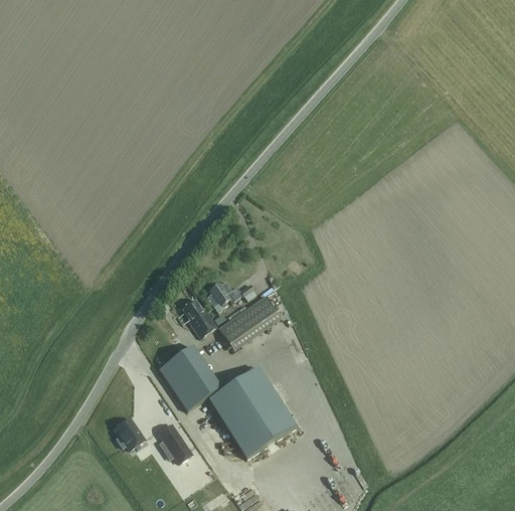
[(268,258),(262,259),(264,269),(270,268),(268,258)]
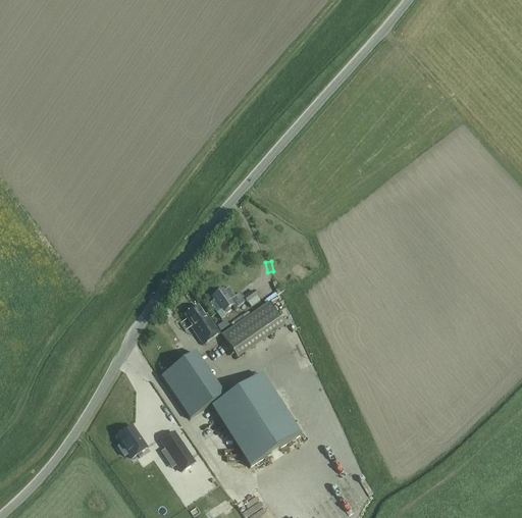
[(246,298),(244,295),(244,294),(242,292),(239,291),(236,294),(228,285),(224,288),(223,286),(212,294),(214,298),(210,300),(217,310),(221,307),(224,312),(230,308),(229,305),(233,301),(237,305),(246,298)]
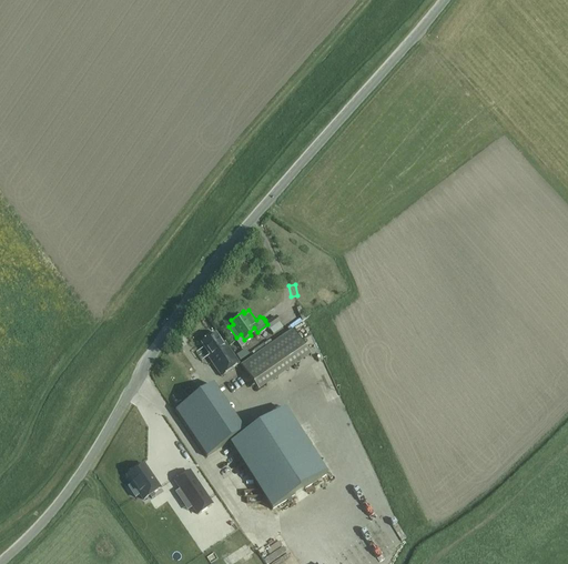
[(280,319),(275,313),(265,320),(265,321),(267,324),(270,326),(280,319)]
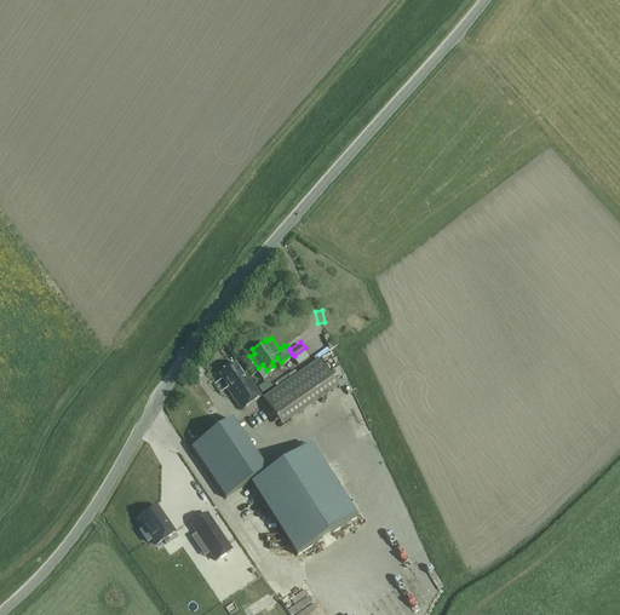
[(235,360),(219,371),(229,385),(228,386),(242,407),(262,394),(246,369),(244,371),(235,360)]
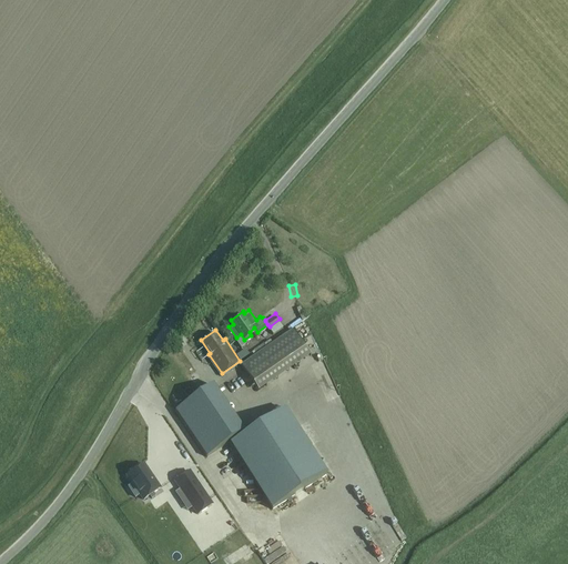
[(241,334),(236,338),(241,344),(246,341),(245,339),(244,340),(241,334)]
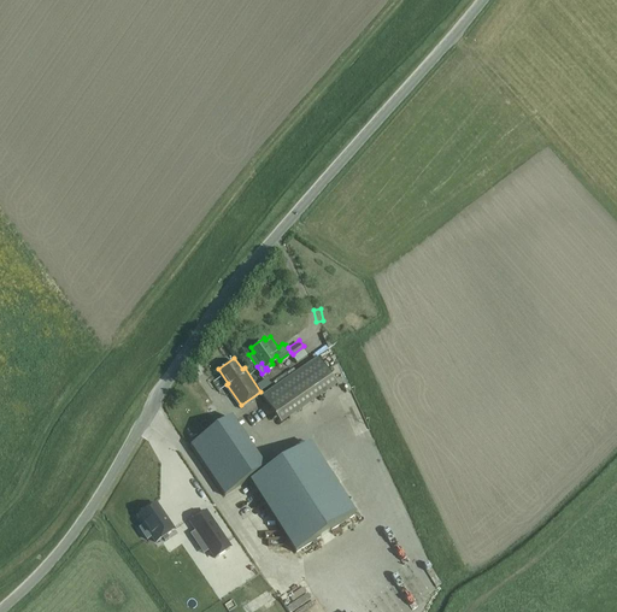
[(266,375),(257,381),(260,387),(270,381),(266,375)]
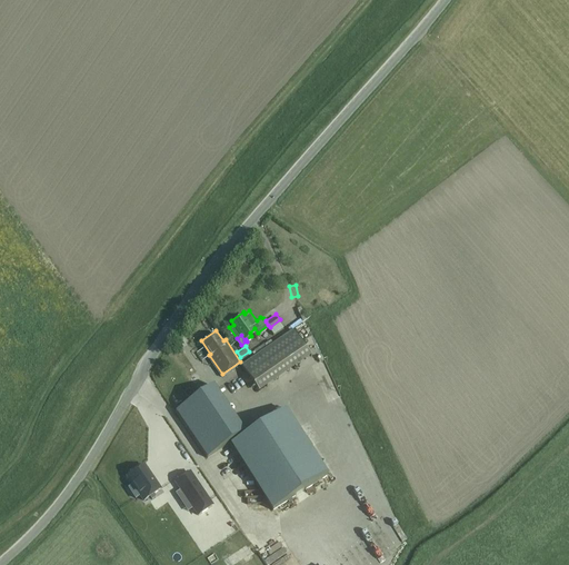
[(242,423),(217,384),(211,375),(177,397),(211,450),(219,445),(216,439),(242,423)]
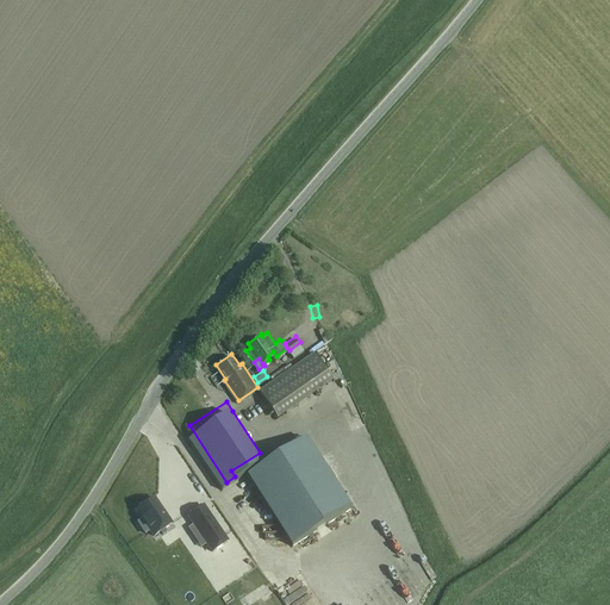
[(353,501),(305,432),(262,462),(248,472),(296,541),(353,501)]
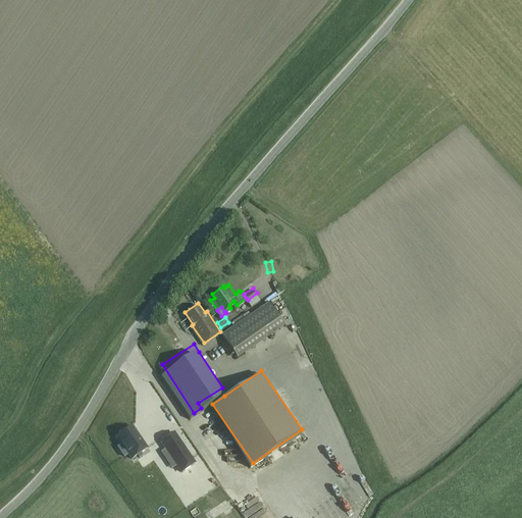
[(203,423),(209,420),(204,410),(198,413),(203,423)]
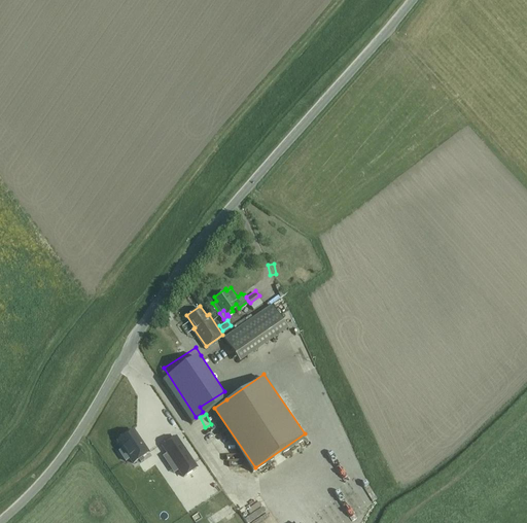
[(118,438),(124,446),(118,449),(126,458),(130,455),(133,460),(148,450),(133,428),(118,438)]
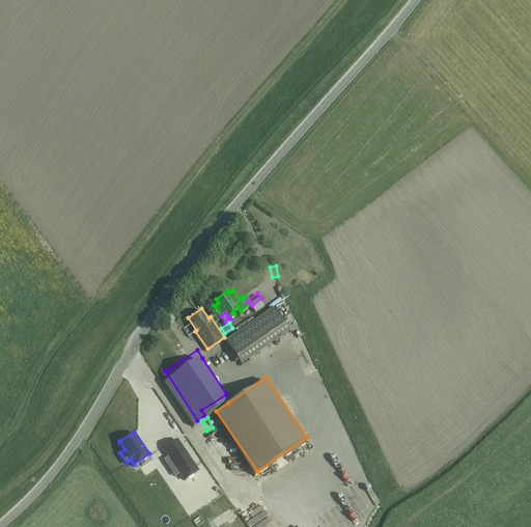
[(176,438),(164,446),(185,477),(198,468),(176,438)]
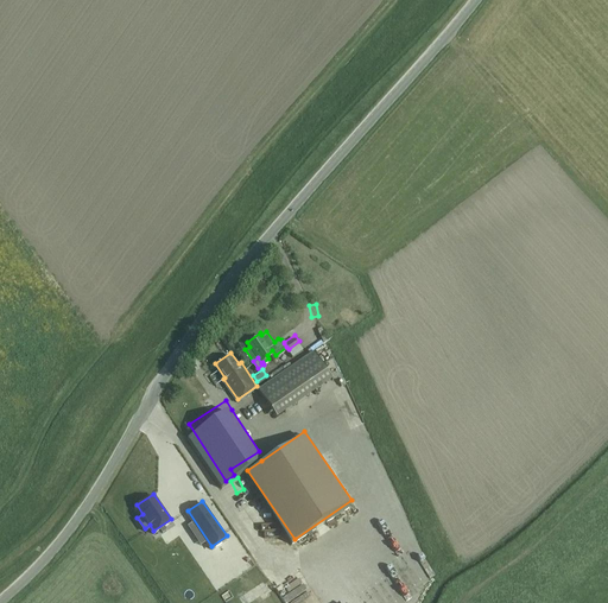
[(437,569),(434,554),(424,558),(428,571),(437,569)]
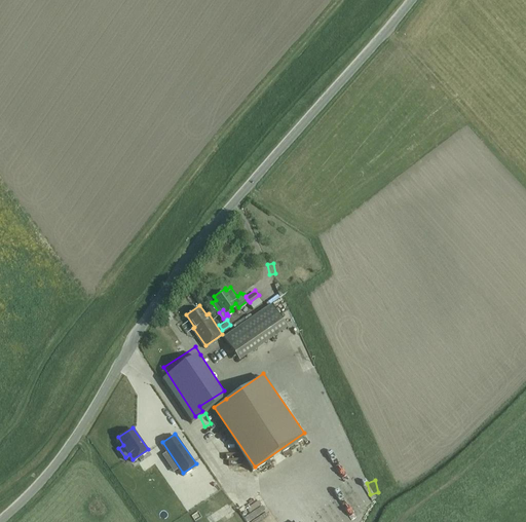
[(302,521),(306,521),(309,521),(297,495),(292,497),(302,521)]
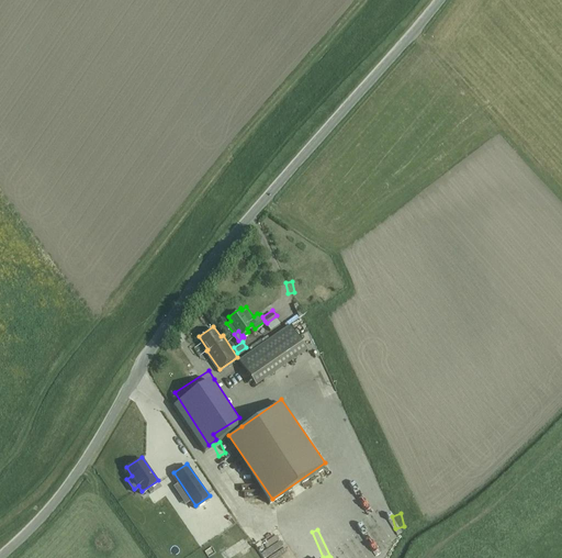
[(339,553),(341,557),(358,557),(351,545),(339,553)]
